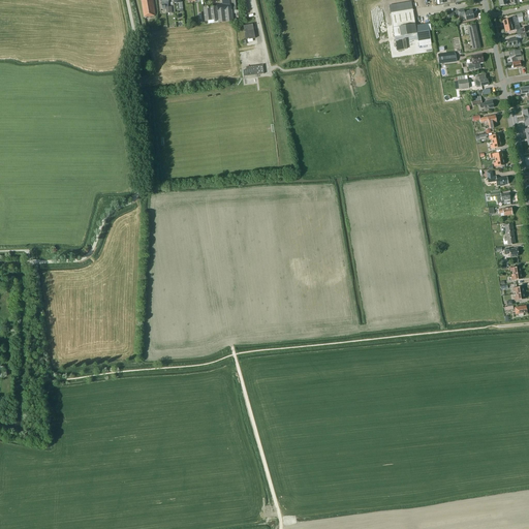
[(152,0),(141,0),(144,18),(146,19),(147,17),(155,16),(152,0)]
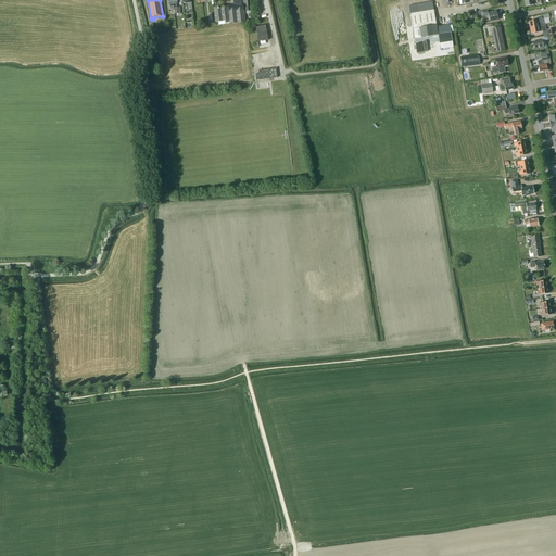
[(191,2),(190,0),(182,0),(184,3),(188,3),(189,10),(192,9),(191,2)]
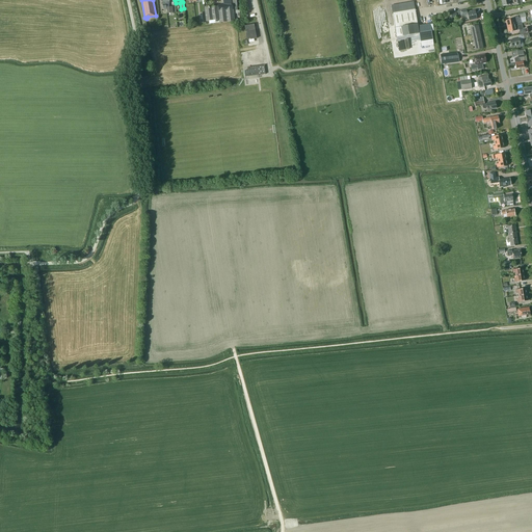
[(223,0),(224,4),(218,5),(218,6),(219,23),(234,21),(233,3),(235,3),(234,0),(223,0)]
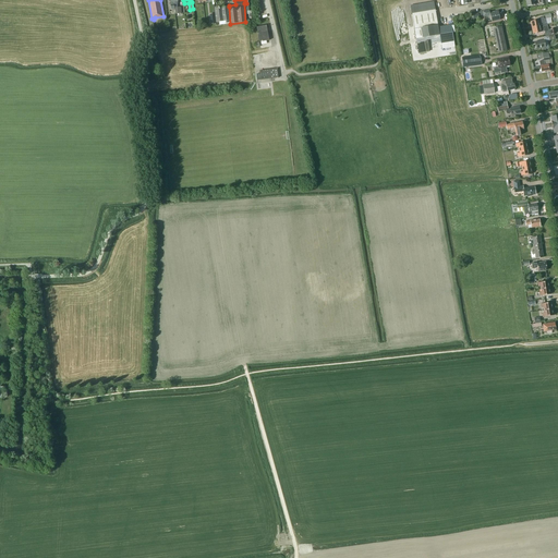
[(229,7),(215,8),(216,22),(226,21),(226,24),(230,24),(229,7)]
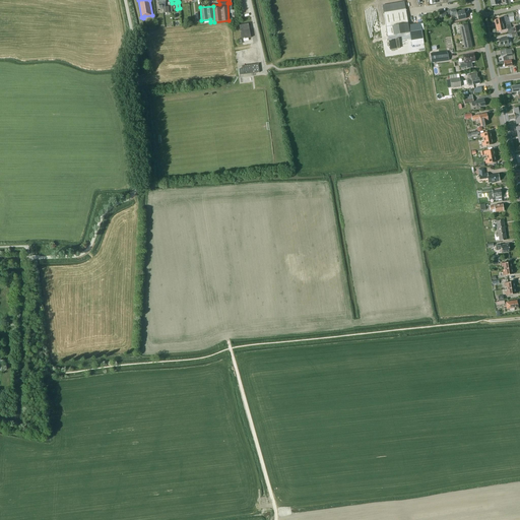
[(408,23),(405,9),(384,13),(388,36),(393,35),(409,33),(411,40),(411,46),(424,44),(423,38),(421,30),(424,30),(423,23),(409,25),(409,22),(408,23)]
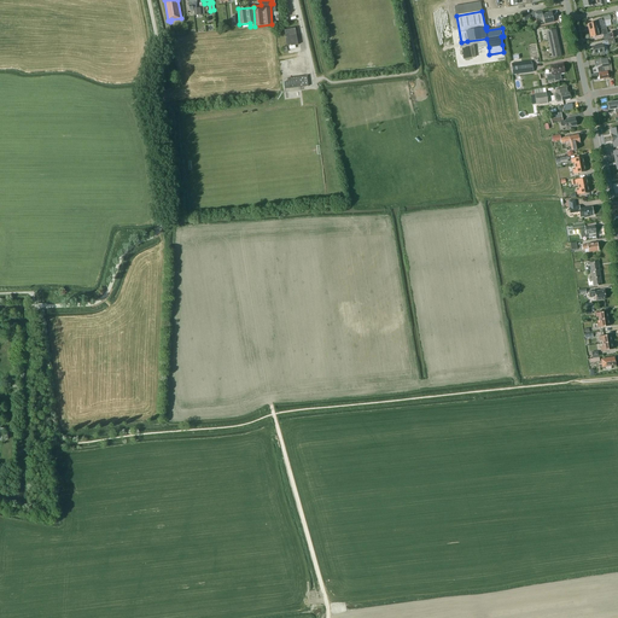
[(542,11),(534,12),(534,13),(535,17),(535,18),(543,17),(544,24),(554,22),(552,12),(542,13),(542,11)]
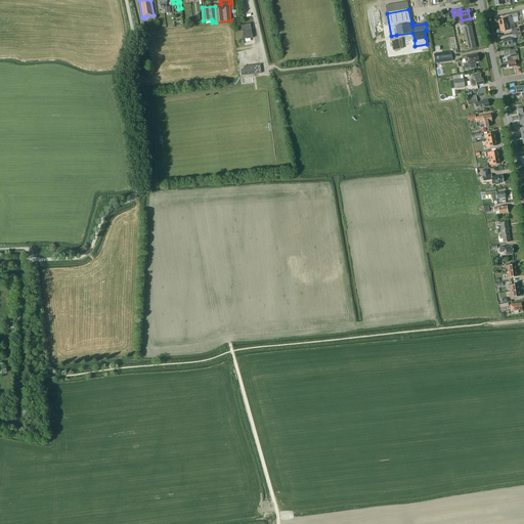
[(506,17),(506,18),(498,20),(499,26),(507,25),(507,24),(512,23),(511,16),(506,17)]
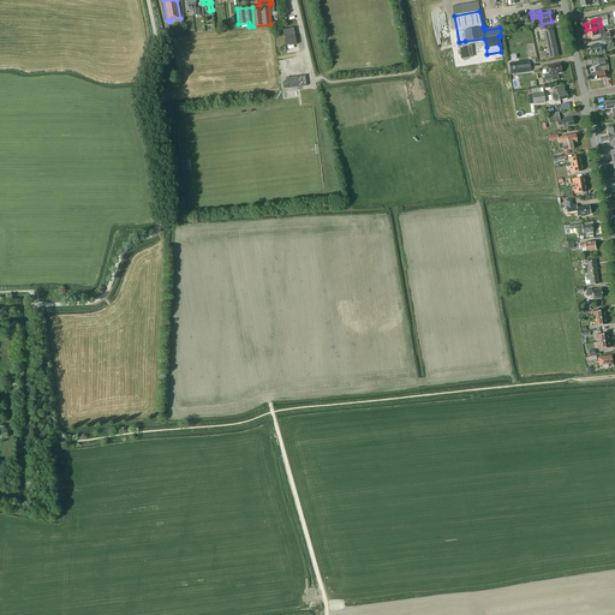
[(297,45),(293,28),(284,30),(286,46),(297,45)]
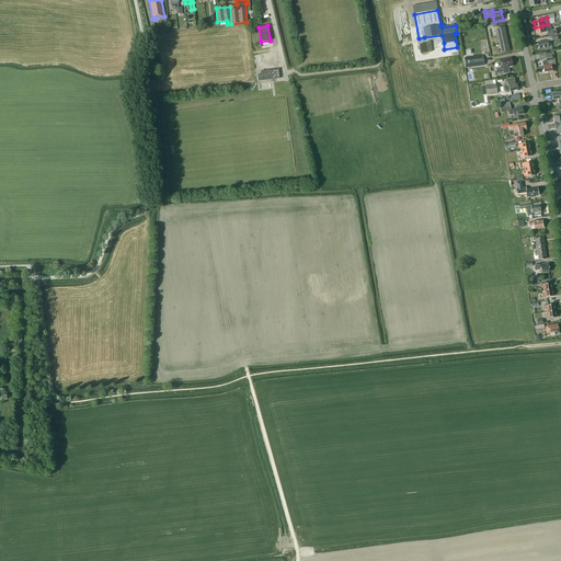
[(495,29),(497,36),(506,35),(504,26),(495,29)]
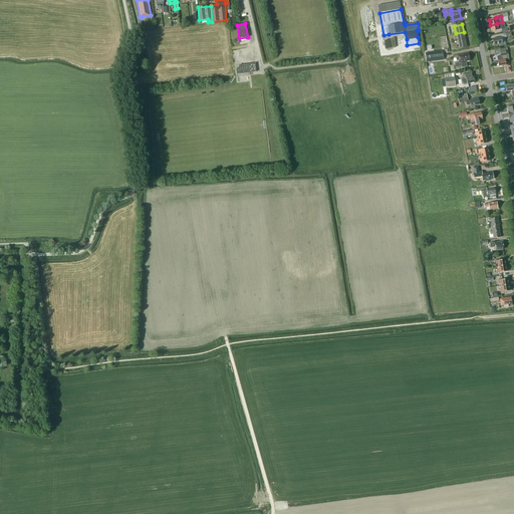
[(497,24),(490,25),(491,31),(501,29),(502,33),(507,32),(508,32),(512,31),(511,27),(505,28),(505,25),(501,26),(501,25),(498,25),(497,24)]
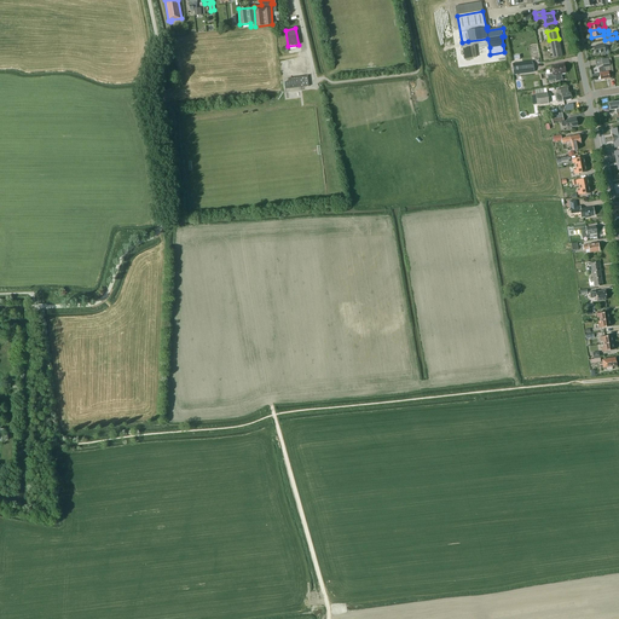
[(549,40),(551,50),(560,47),(559,39),(549,40)]
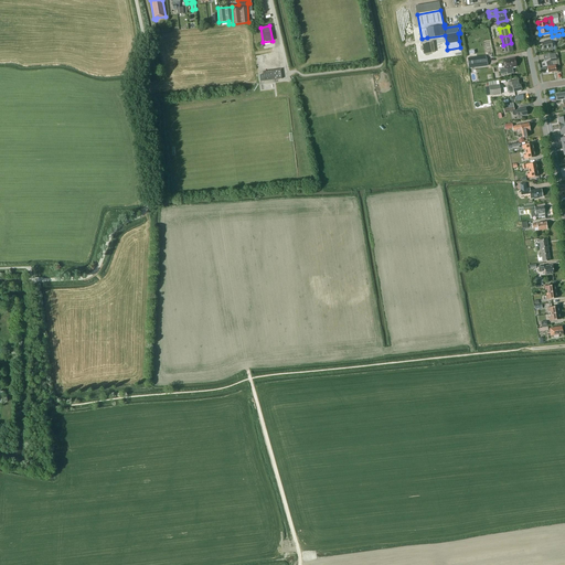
[(553,50),(551,41),(542,42),(543,50),(548,49),(550,51),(553,50)]
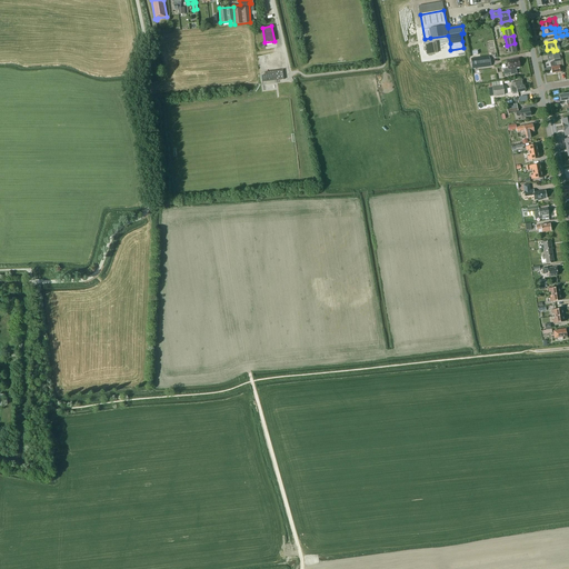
[(517,51),(515,43),(507,46),(508,53),(517,51)]
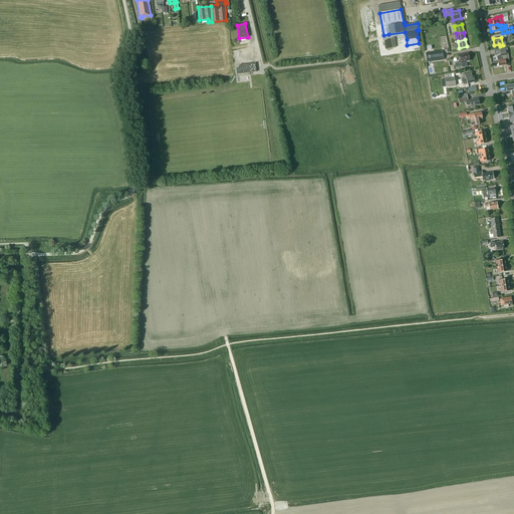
[(507,59),(505,48),(500,49),(501,55),(497,56),(499,66),(506,65),(505,60),(507,59)]
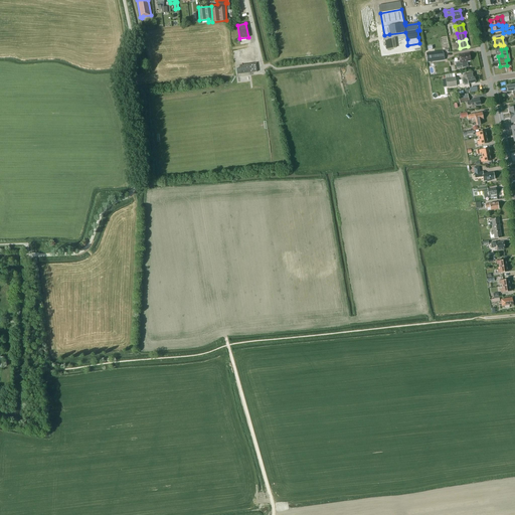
[(426,62),(436,61),(441,60),(445,60),(444,53),(443,51),(425,52),(426,55),(426,62)]
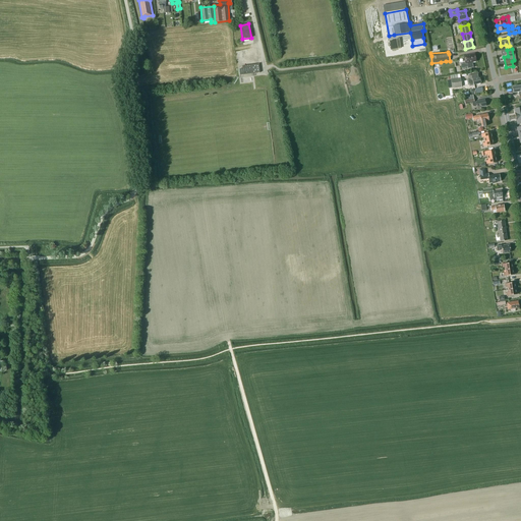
[(465,63),(461,64),(462,68),(465,67),(467,67),(468,68),(473,67),(471,62),(476,61),(474,54),(463,56),(465,63)]
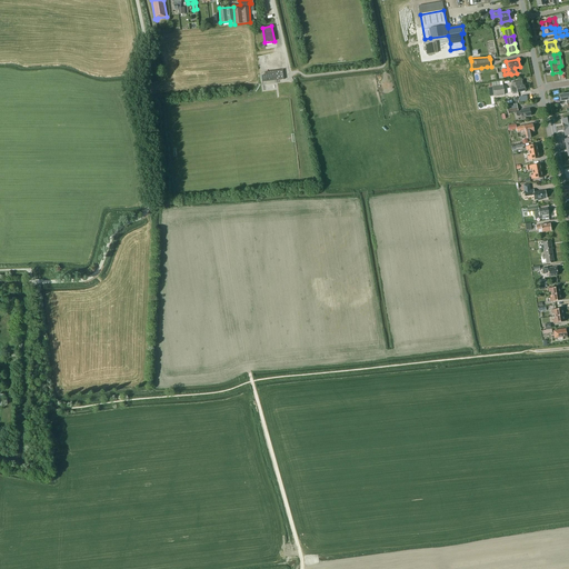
[(283,79),(282,70),(265,72),(265,76),(261,76),(262,82),(283,79)]
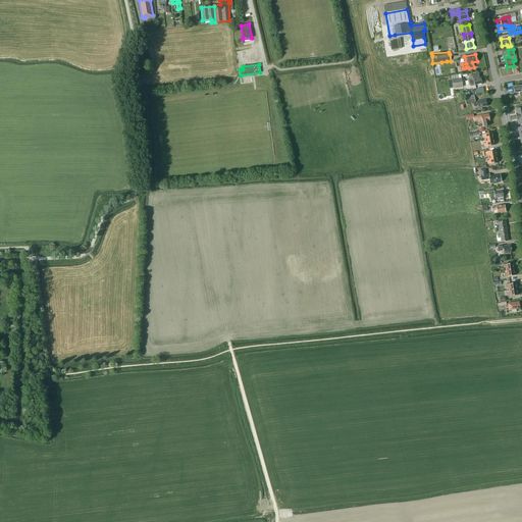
[(480,79),(479,73),(469,75),(470,79),(469,80),(468,81),(468,85),(470,86),(474,85),(482,84),(481,79),(480,79)]
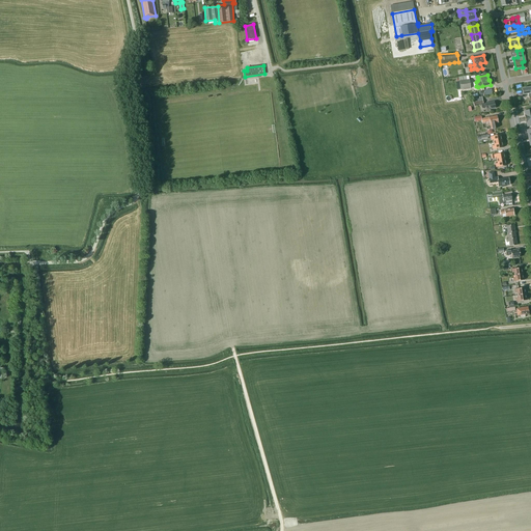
[(469,80),(469,76),(458,77),(459,81),(460,89),(471,88),(469,80)]
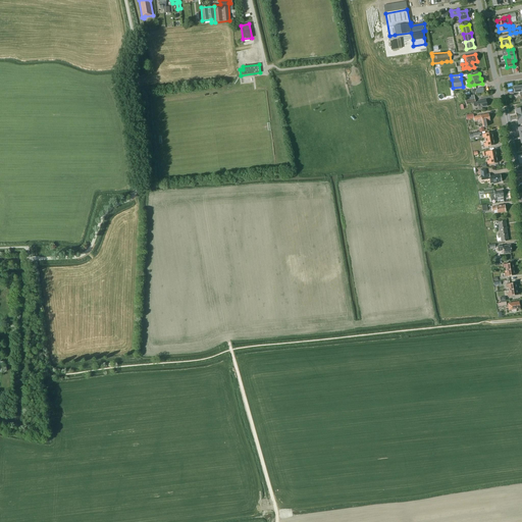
[(521,91),(521,92),(520,86),(513,87),(514,93),(520,92),(520,96),(521,95),(521,91)]
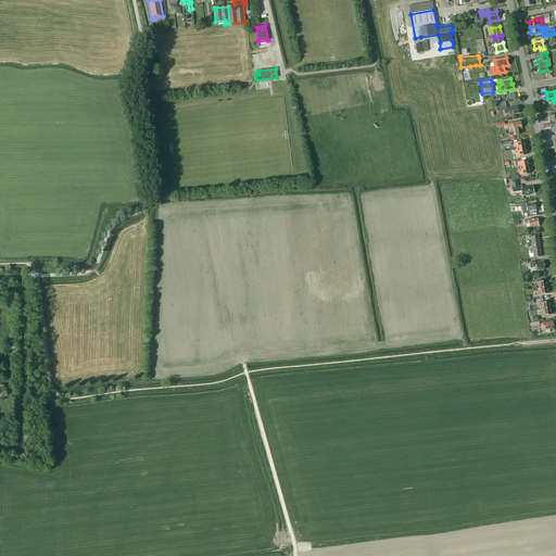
[(505,105),(495,106),(496,111),(504,110),(504,113),(506,114),(509,113),(510,117),(514,116),(513,114),(518,113),(517,106),(508,108),(506,109),(505,105)]
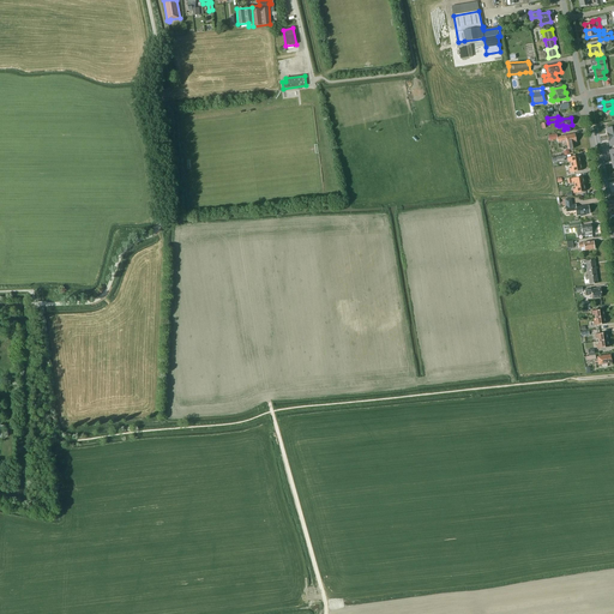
[(576,142),(575,134),(566,136),(565,136),(560,137),(561,142),(566,140),(569,149),(573,149),(572,143),(576,142)]
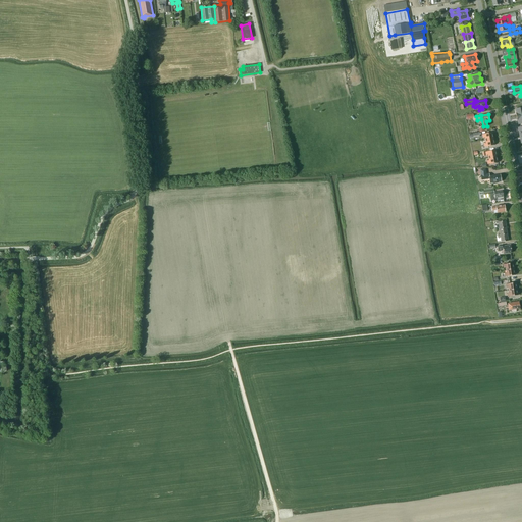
[(498,162),(497,156),(488,158),(489,160),(486,161),(487,164),(498,162)]
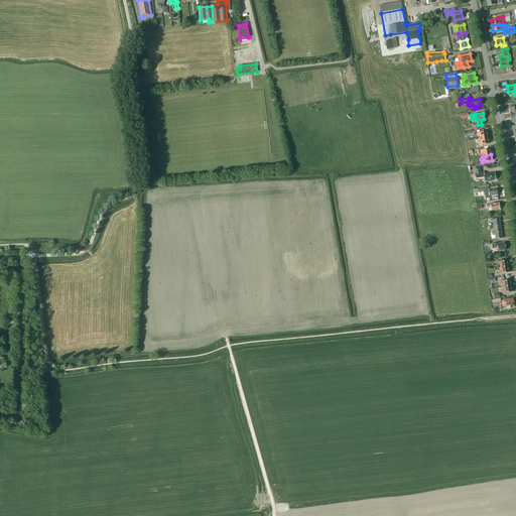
[(481,172),(478,172),(475,173),(476,173),(476,176),(476,178),(484,176),(485,181),(488,180),(488,181),(490,181),(491,181),(491,180),(495,179),(494,172),(484,174),(484,171),(481,172)]
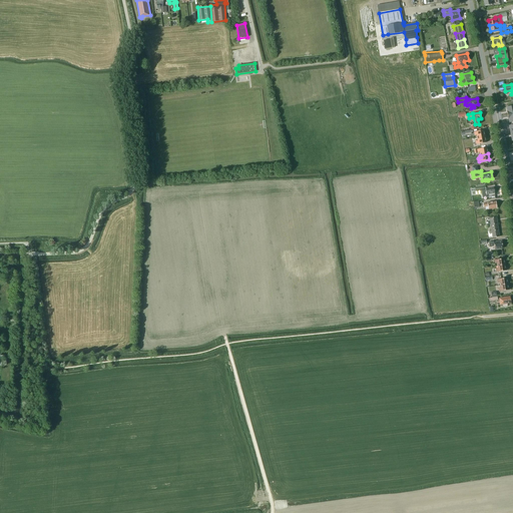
[(485,188),(485,185),(475,187),(475,191),(481,190),(482,196),(486,196),(486,194),(494,193),(493,187),(485,188)]
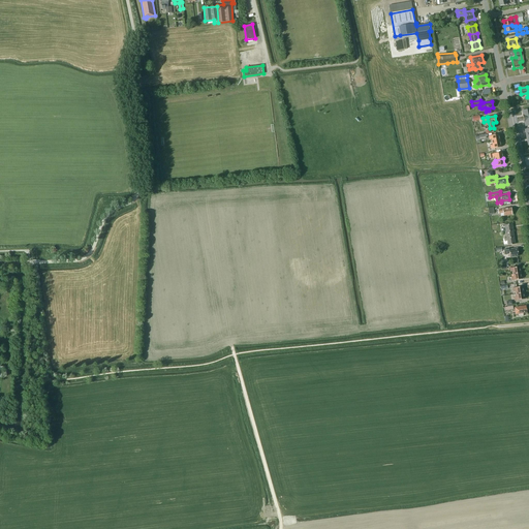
[(519,256),(518,248),(509,250),(509,249),(504,249),(504,254),(509,253),(510,257),(519,256)]
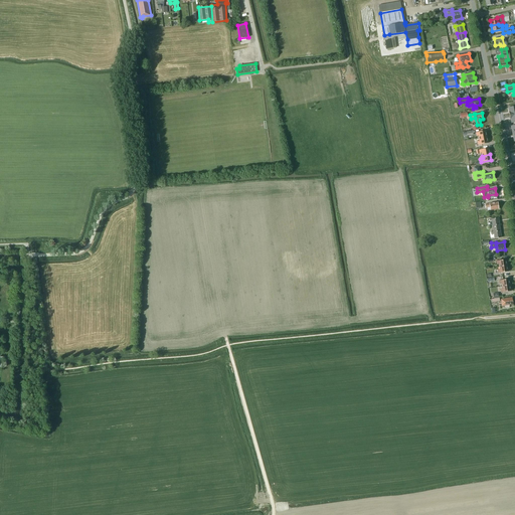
[(513,305),(512,298),(501,299),(502,306),(504,306),(505,308),(506,308),(509,308),(509,307),(509,305),(513,305)]
